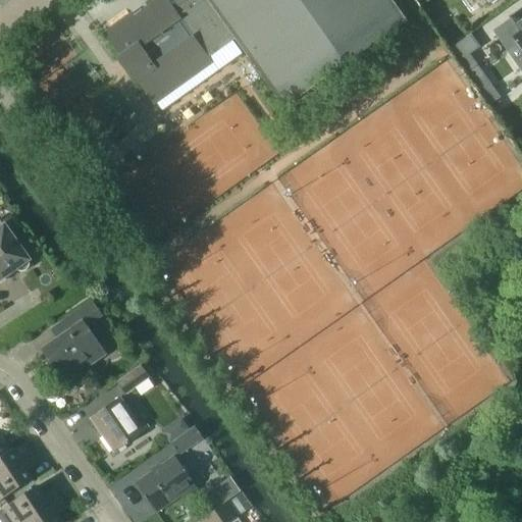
[(155,0),(107,35),(123,57),(119,59),(135,81),(138,79),(146,90),(159,80),(167,92),(208,63),(205,60),(233,39),(283,108),(406,21),(390,0),(155,0)]
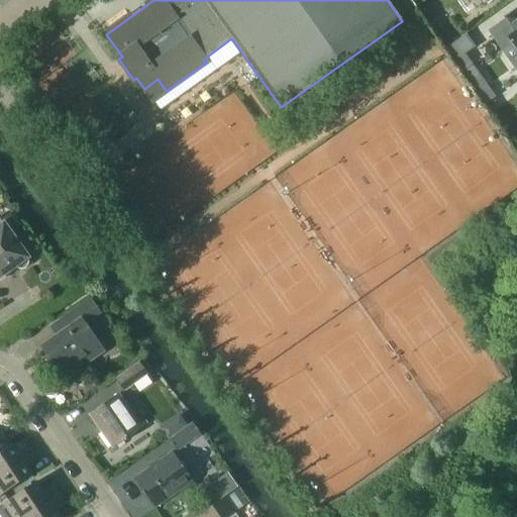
[(516,10),(488,31),(501,48),(511,41),(516,49),(516,10)]
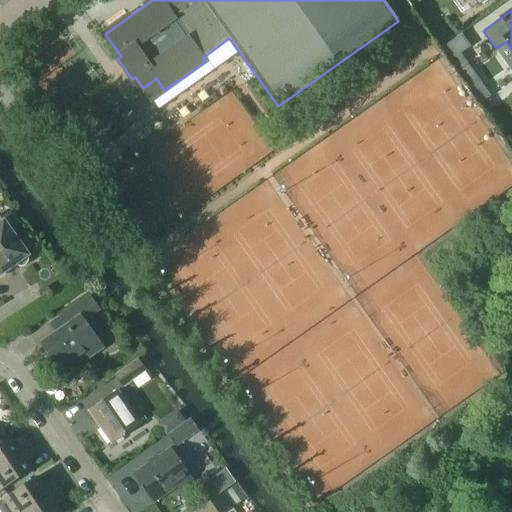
[(461,35),(440,49),(440,50),(441,49),(462,81),(473,73),(459,54),(469,47),(461,35)]
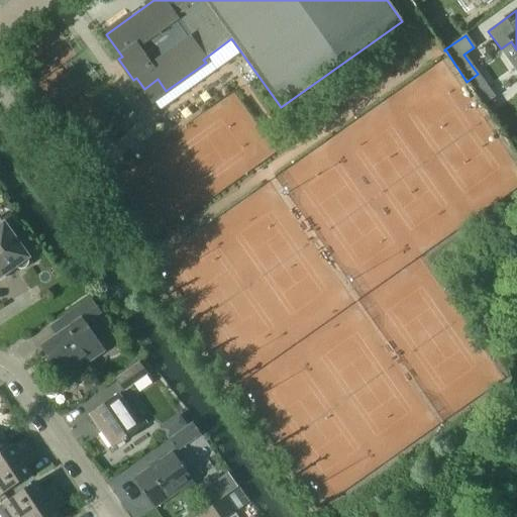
[(27,257),(0,219),(0,277),(15,267),(19,269),(23,269),(27,266),(28,262),(27,257)]
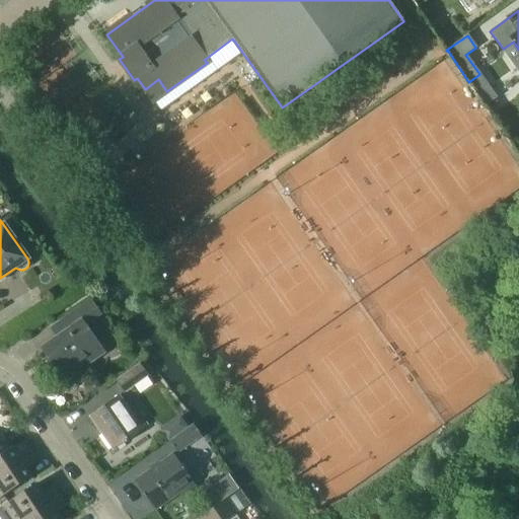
[(89,298),(59,320),(66,329),(41,348),(64,381),(103,353),(85,325),(101,314),(89,298)]
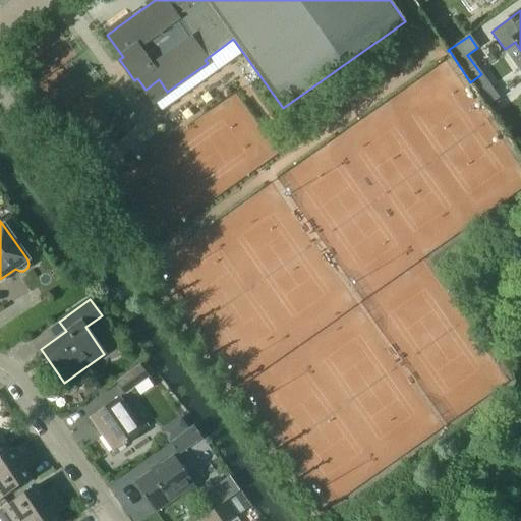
[(139,364),(116,382),(124,394),(149,377),(139,364)]
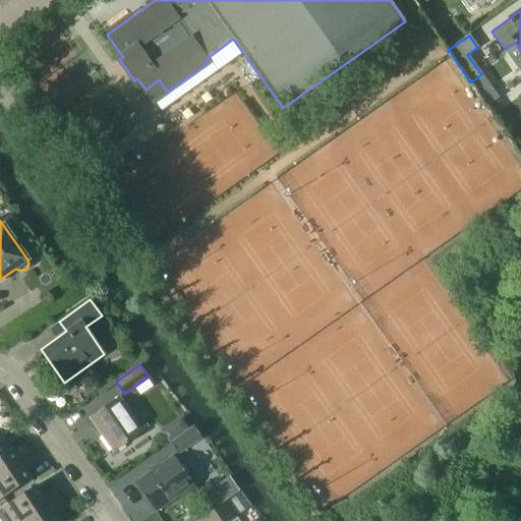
[(97,380),(88,386),(94,394),(103,389),(97,380)]
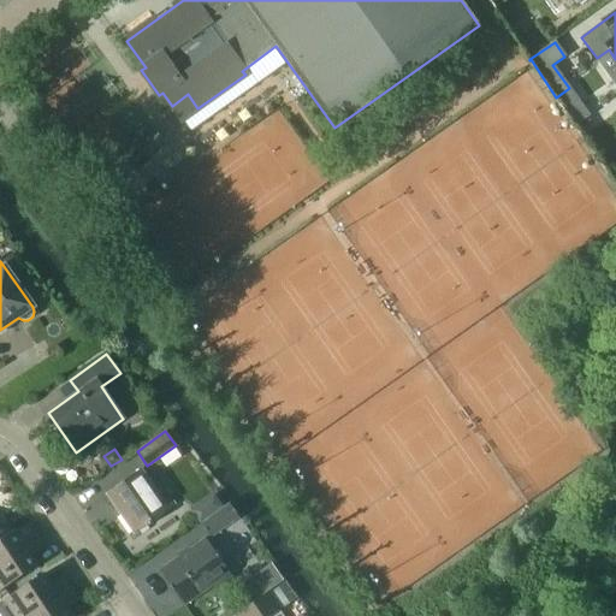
[(148,527),(153,523),(152,521),(169,509),(141,469),(106,493),(134,533),(146,525),(148,527)]
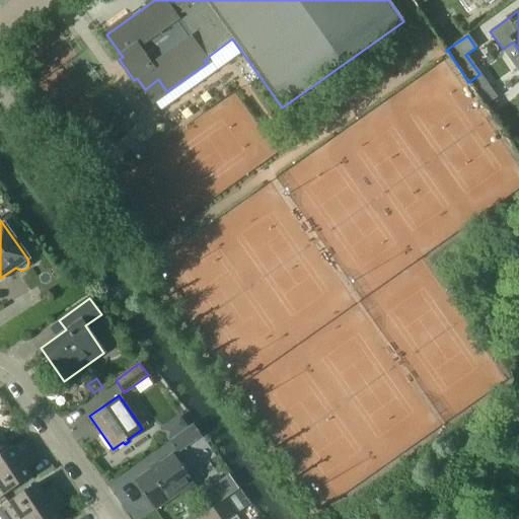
[(166,425),(161,429),(168,440),(174,436),(166,425)]
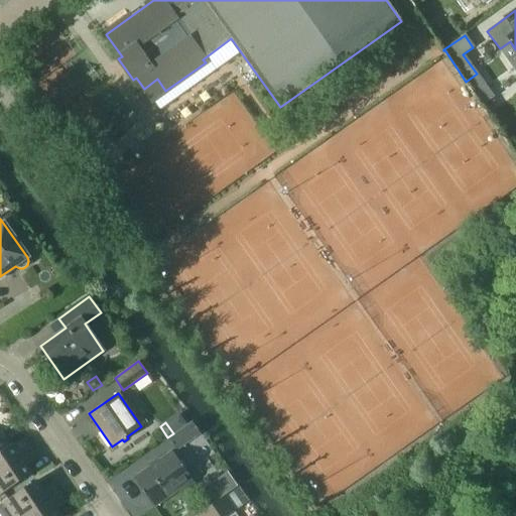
[(192,422),(168,438),(176,450),(201,433),(192,422)]
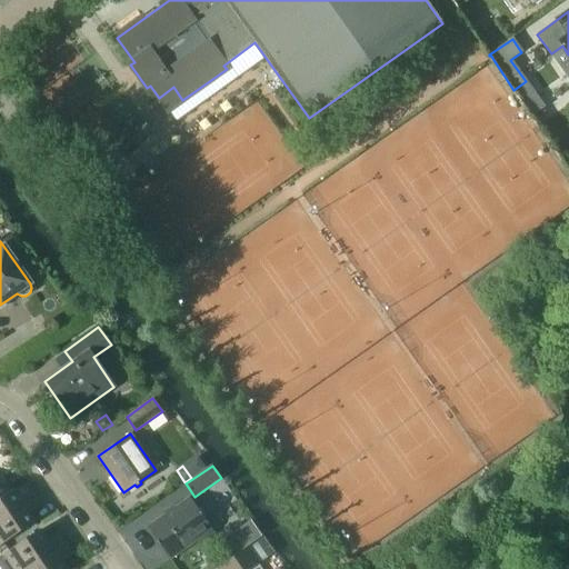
[(0,516),(33,493),(27,482),(15,490),(0,486),(0,516)]
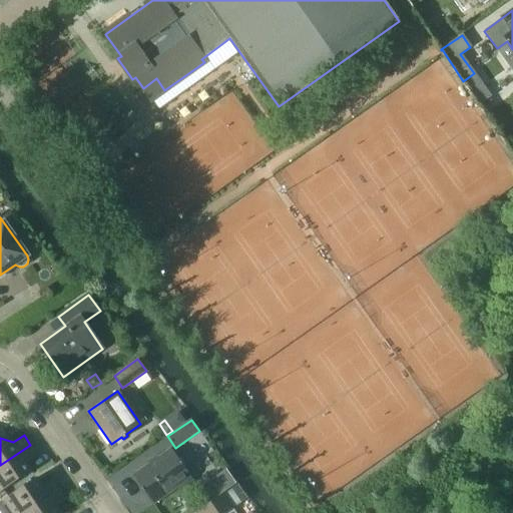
[(30,445),(0,465),(0,491),(33,469),(27,462),(37,455),(30,445)]
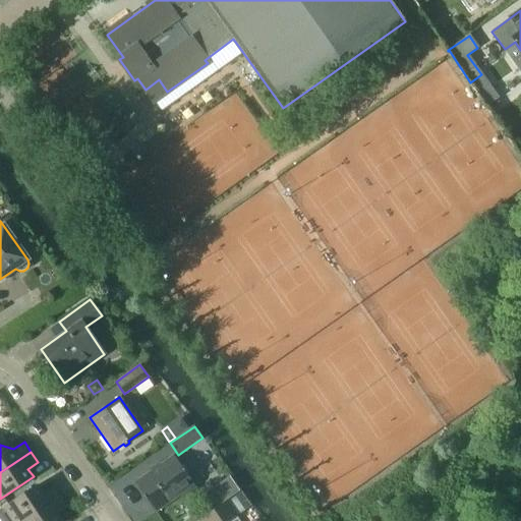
[(182,499),(197,488),(173,455),(134,482),(155,512),(179,495),(182,499)]
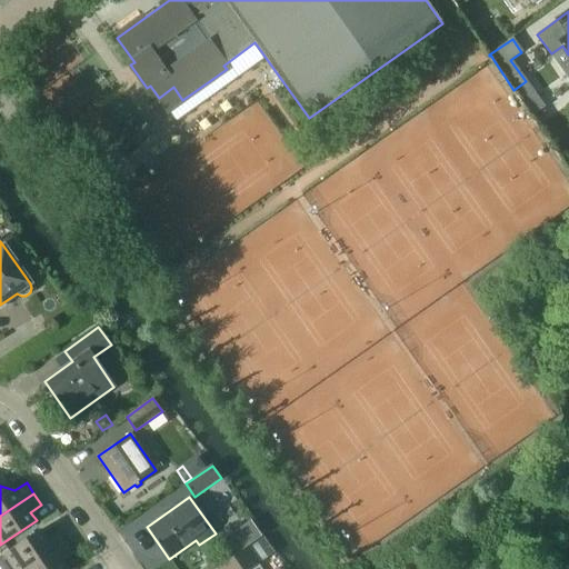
[(58,530),(47,537),(41,528),(0,555),(0,568),(26,568),(67,542),(58,530)]
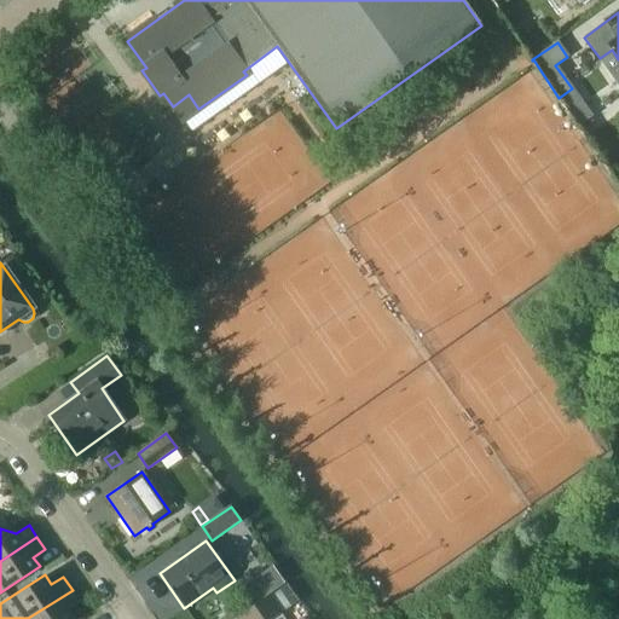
[(73,590),(28,618),(74,618),(68,609),(80,601),(73,590)]
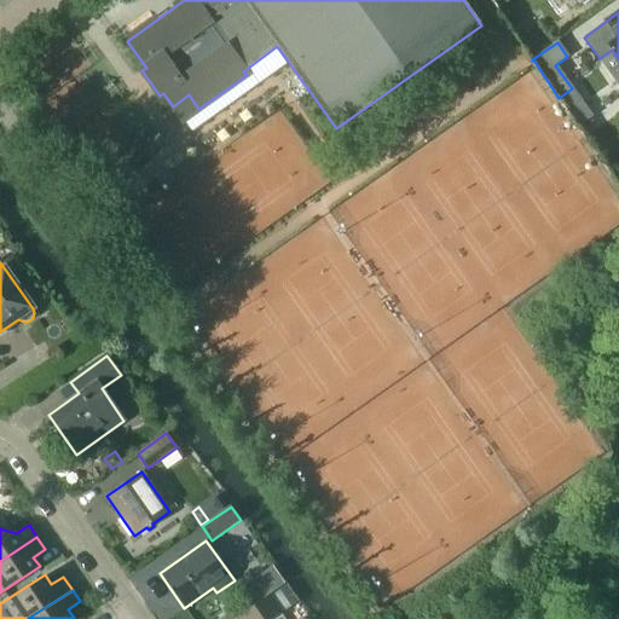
[(271,595),(238,618),(267,618),(281,609),(271,595)]
